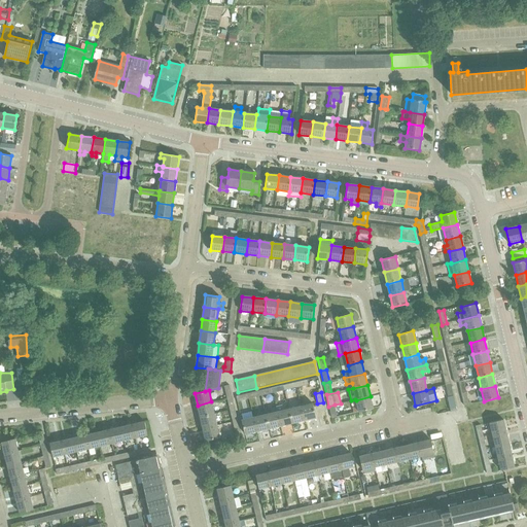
[(371,396),(356,400),(358,412),(373,409),(371,396)]
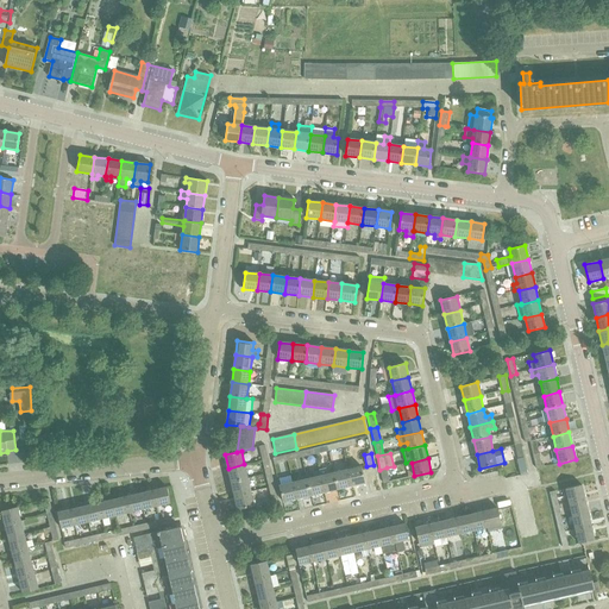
[(228,469),(231,482),(248,478),(244,464),(228,469)]
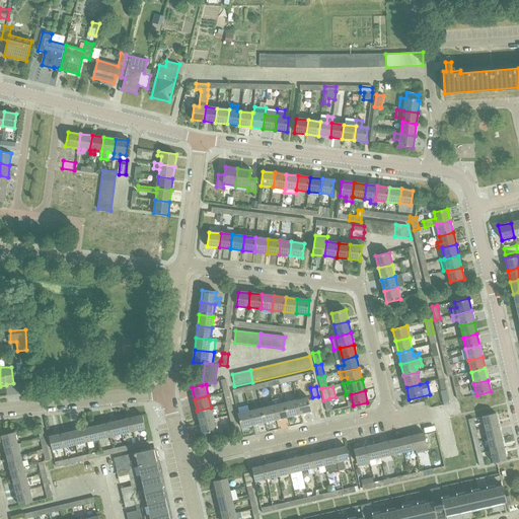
[(308,397),(296,400),(299,415),(311,412),(308,397)]
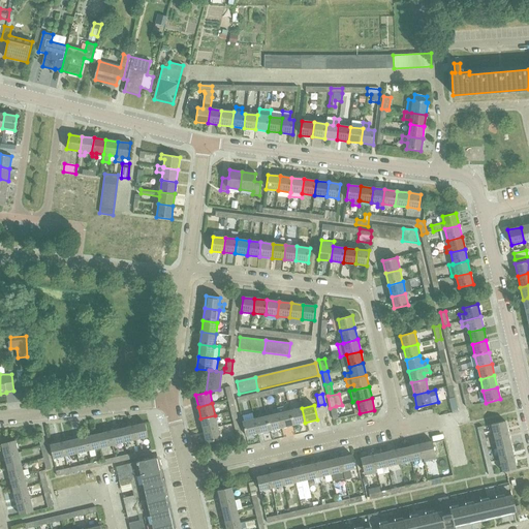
[(336,406),(330,408),(333,419),(339,418),(336,406)]
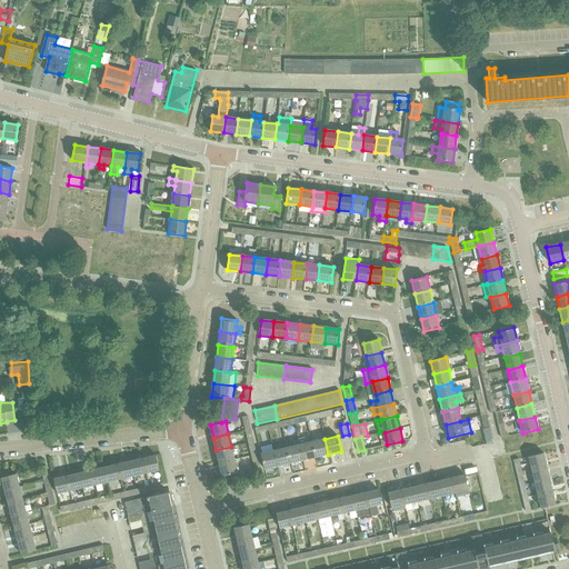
[(299,445),(302,460),(316,458),(312,442),(306,443),(305,438),(298,439),(299,445)]
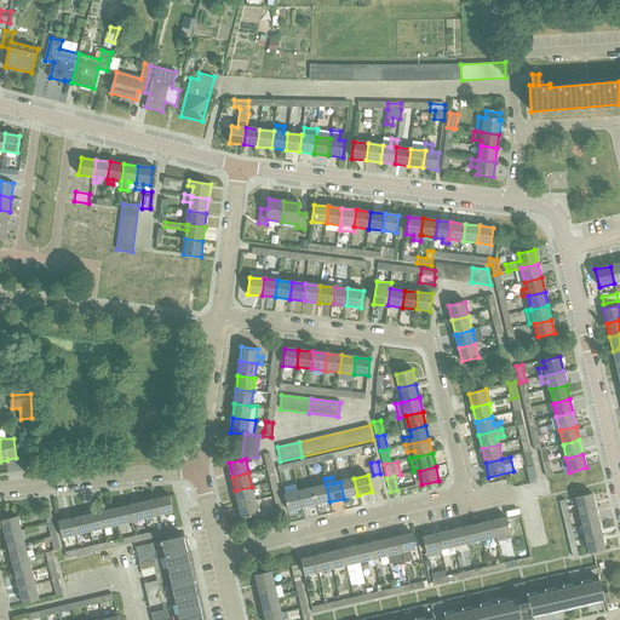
[(354,478),(340,482),(344,499),(357,495),(354,478)]
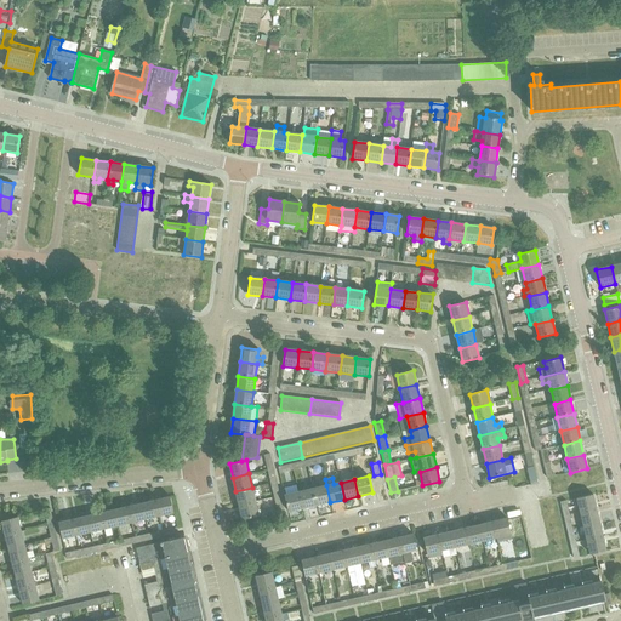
[(326,485),(313,489),(317,506),(330,502),(326,485)]
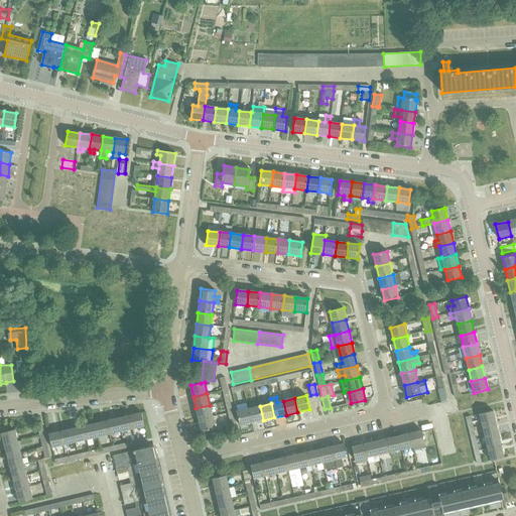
[(196,408),(199,420),(213,417),(210,405),(196,408)]
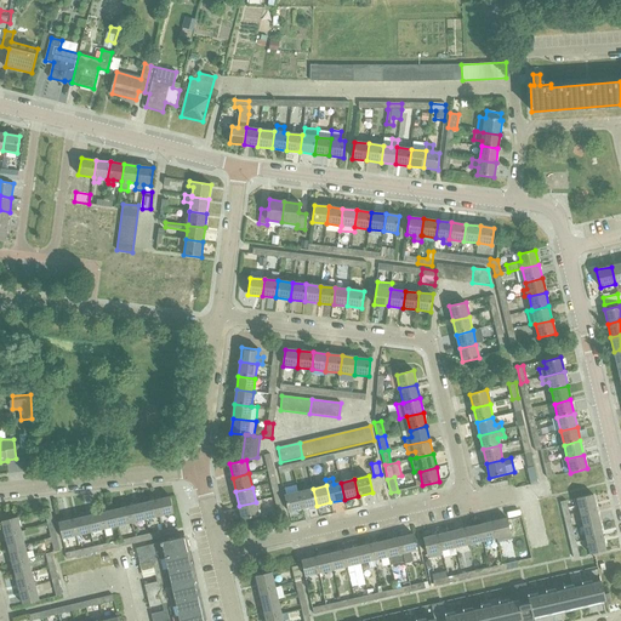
[(313,489),(298,493),(303,510),(317,506),(313,489)]
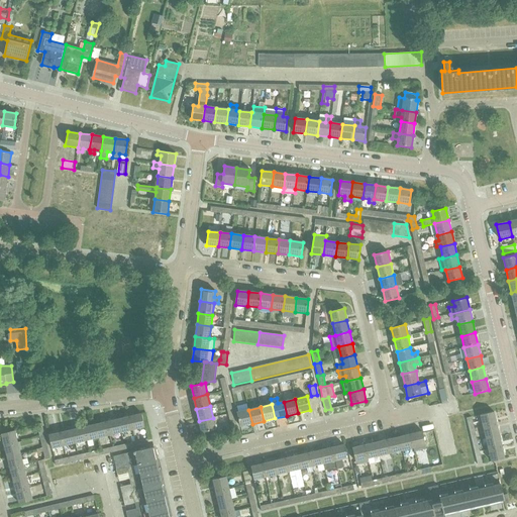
[(252,424),(248,410),(237,413),(240,426),(252,424)]
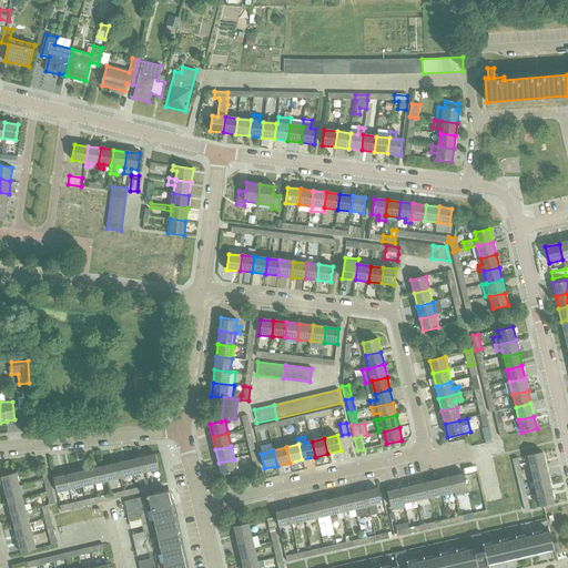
[(527,456),(530,468),(546,465),(543,452),(527,456)]
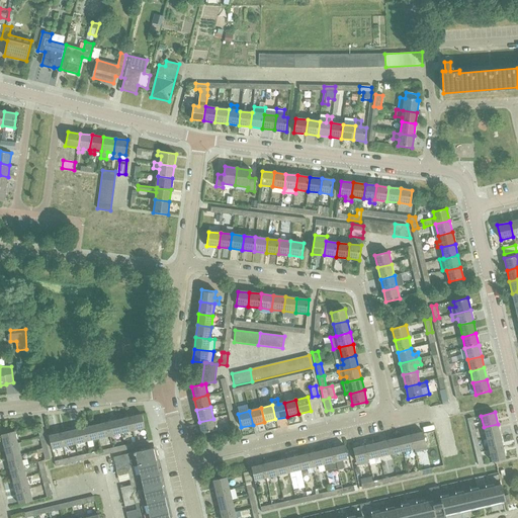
[(142,414),(130,417),(134,431),(145,428),(142,414)]
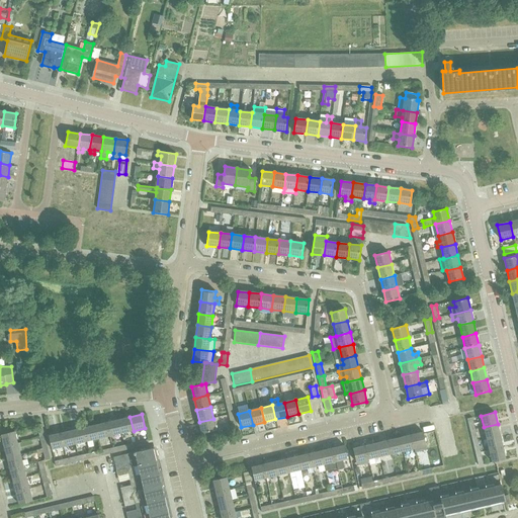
[(231,422),(223,423),(225,428),(232,426),(237,425),(234,414),(229,415),(231,422)]
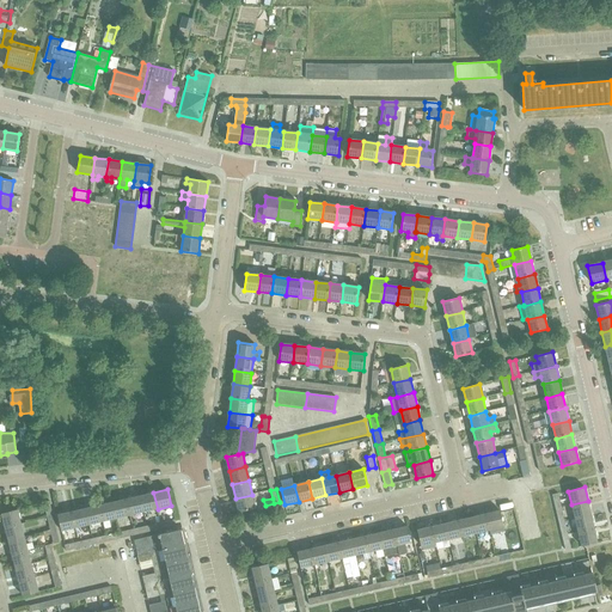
[(153,493),(140,496),(144,512),(158,509),(153,493)]
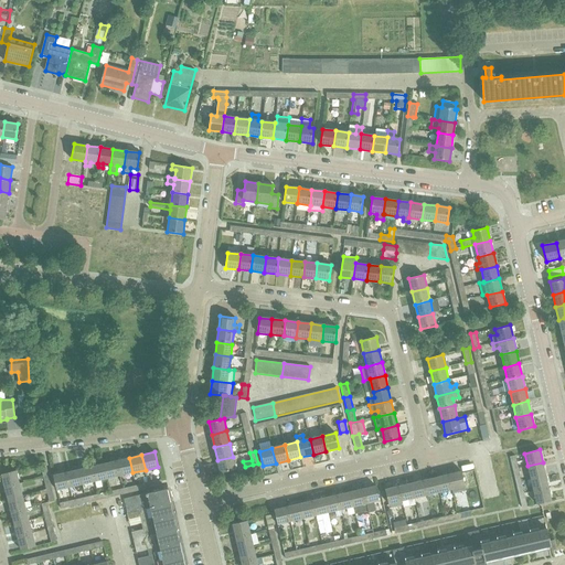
[(233,457),(217,460),(221,473),(235,469),(233,457)]
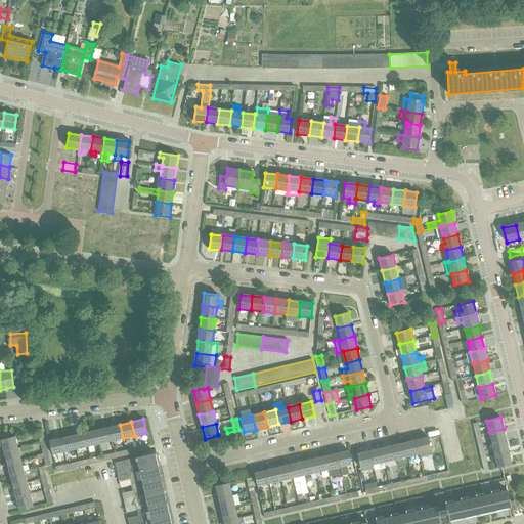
[(120,425),(108,427),(112,441),(123,438),(120,425)]
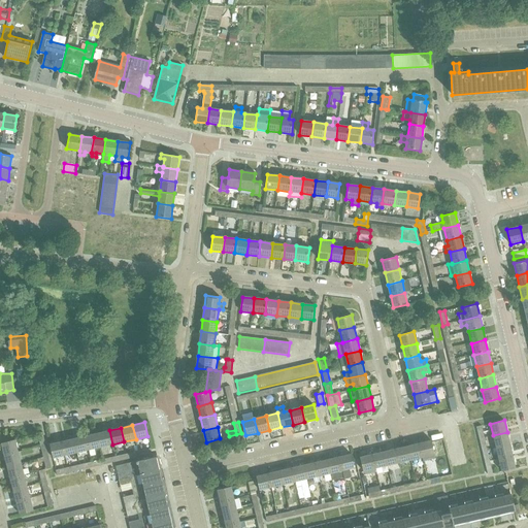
[(109,430),(97,433),(100,448),(112,444),(109,430)]
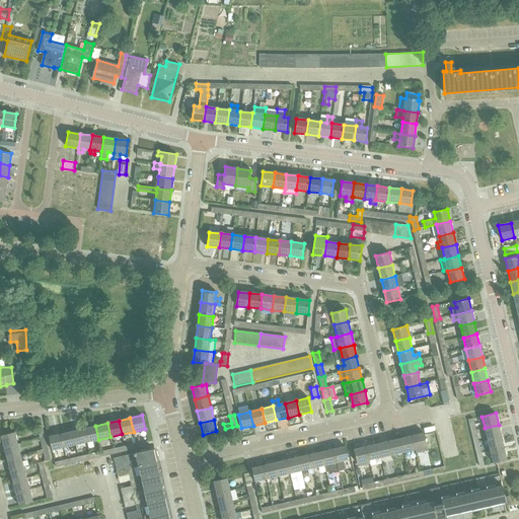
[(38,425),(41,438),(46,437),(43,424),(38,425)]
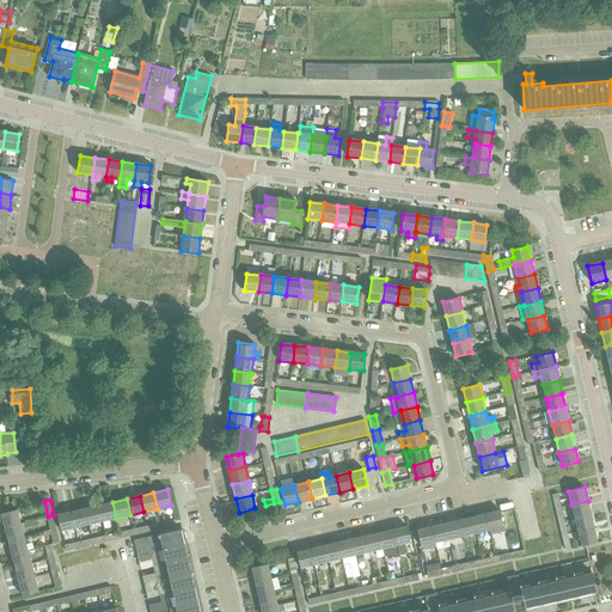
[(571,505),(575,519),(592,515),(588,501),(571,505)]
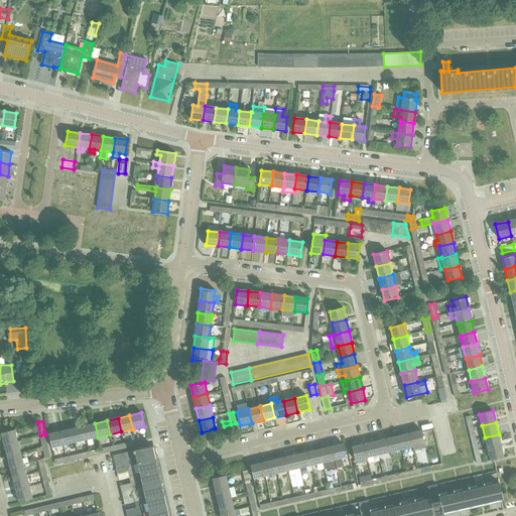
[(95,423),(84,426),(87,439),(93,438),(98,437),(95,423)]
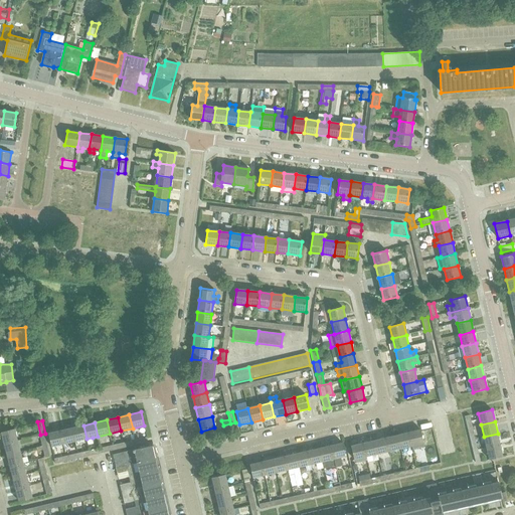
[(83,425),(71,427),(75,442),(87,439),(83,425)]
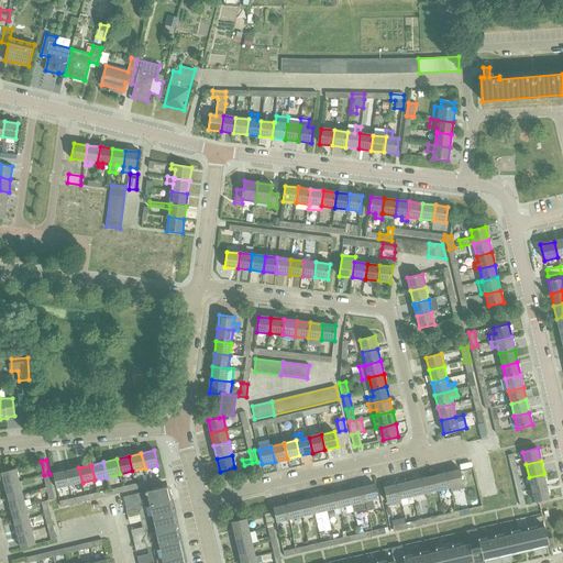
[(78,467),(66,471),(69,486),(83,483),(78,467)]
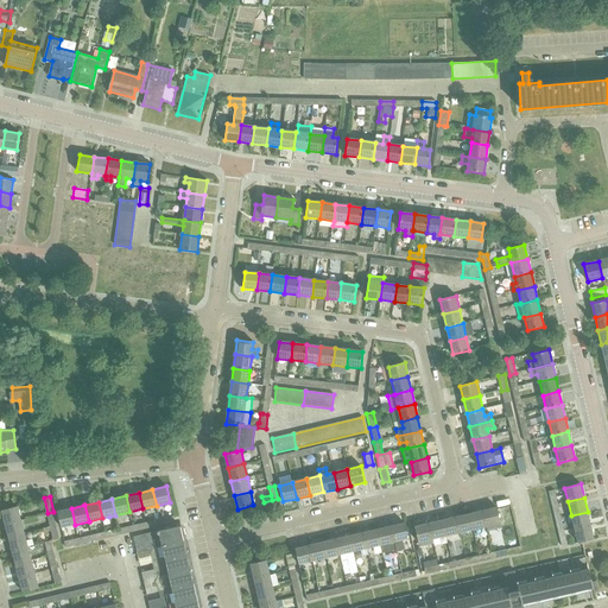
[(1,511),(5,525),(21,520),(18,507),(1,511)]
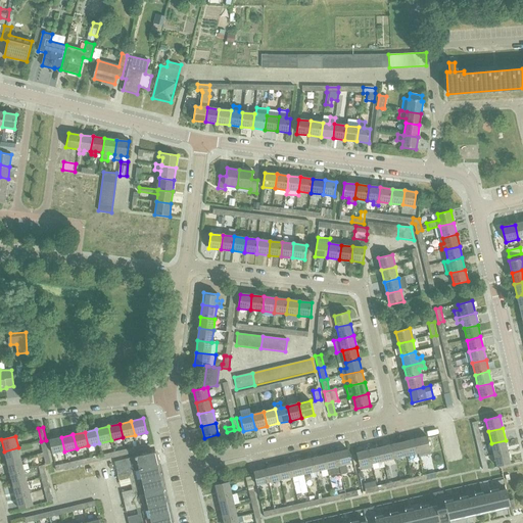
[(427,436),(415,439),(418,454),(419,453),(420,457),(431,454),(430,450),(427,436)]
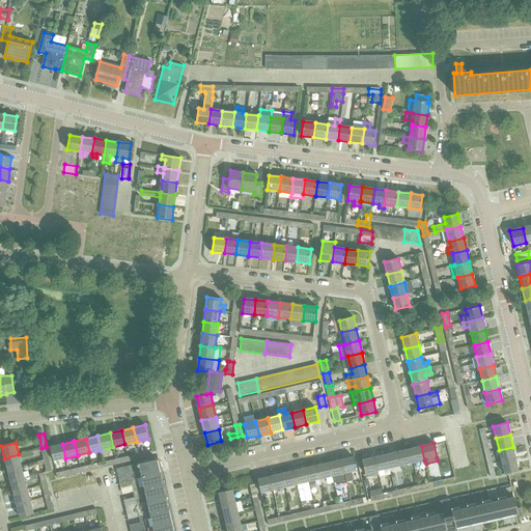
[(65,458),(62,444),(50,447),(54,460),(65,458)]
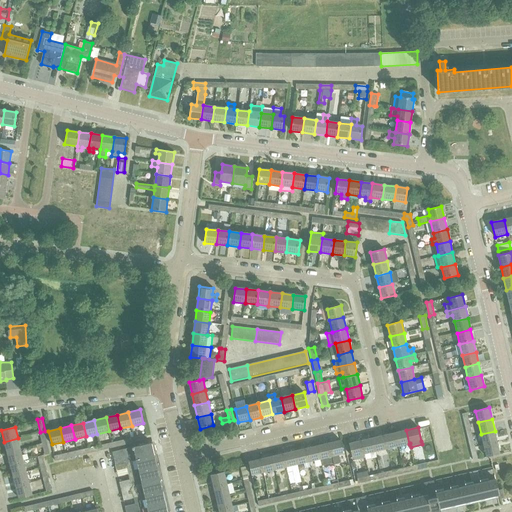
[(406,430),(395,433),(398,446),(409,444),(406,430)]
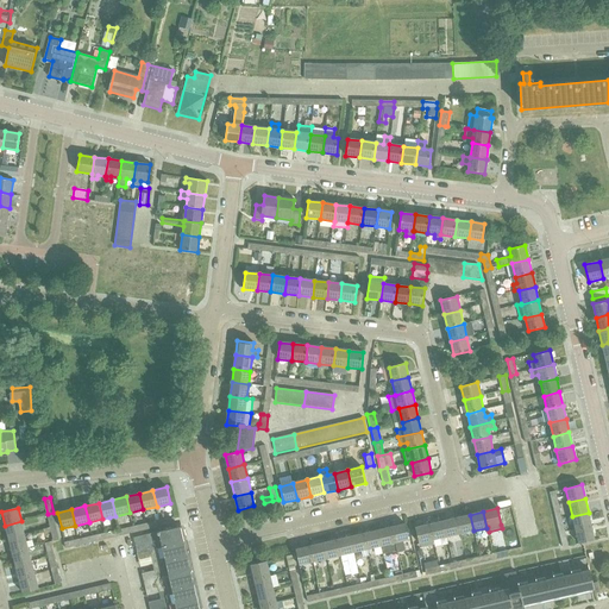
[(572,516),(576,529),(591,526),(589,513),(572,516)]
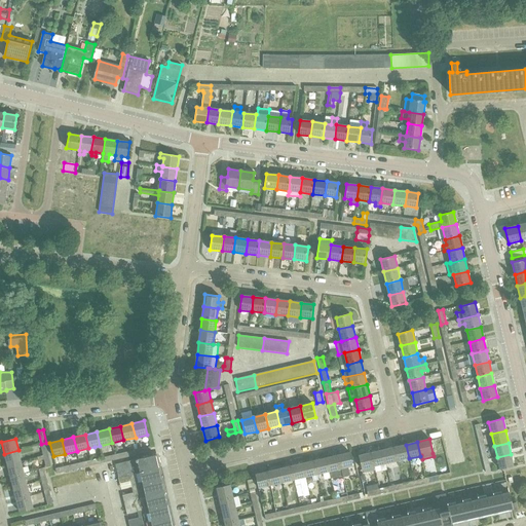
[(406,445),(395,447),(398,461),(409,458),(406,445)]
